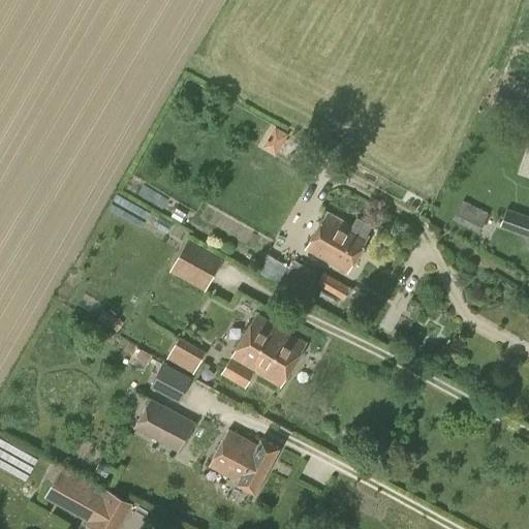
[(268,139),(262,147),(276,155),(287,133),(275,126),(271,133),(274,134),(270,142),(268,139)]
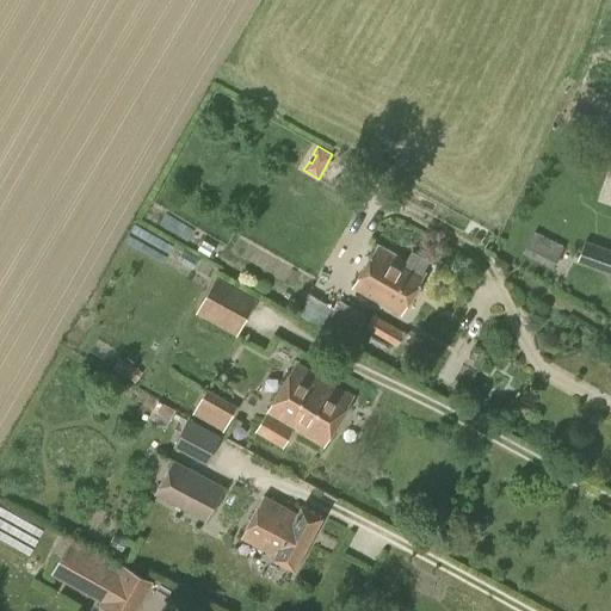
[(554,269),(566,246),(535,230),(523,253),(554,269)]
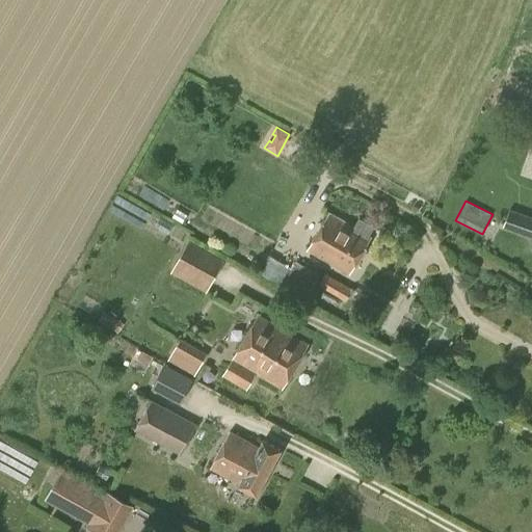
[(531,237),(531,216),(509,209),(503,227),(531,237)]
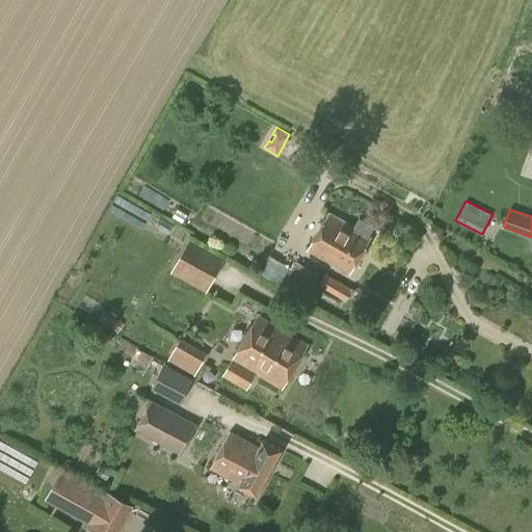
[(353,228),(327,213),(307,249),(350,274),(371,238),(368,237),(374,227),(358,217),(353,228)]
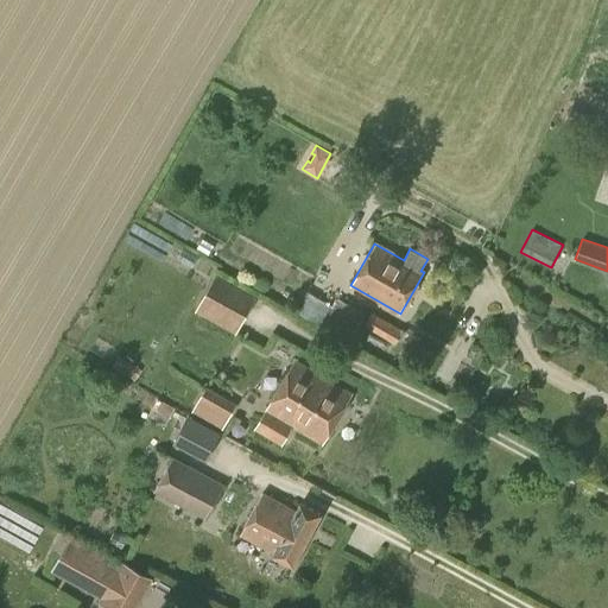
[(235,334),(255,298),(215,276),(195,311),(235,334)]
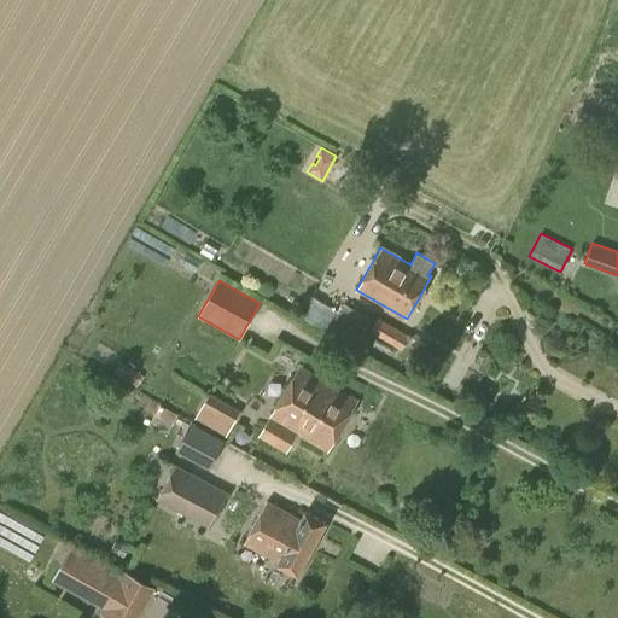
[(324,332),(337,310),(312,296),(299,318),(324,332)]
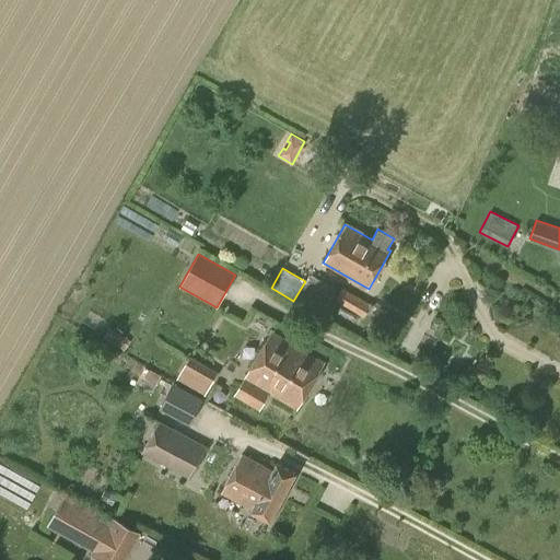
[(322,316),(337,289),(312,275),(296,303),(322,316)]
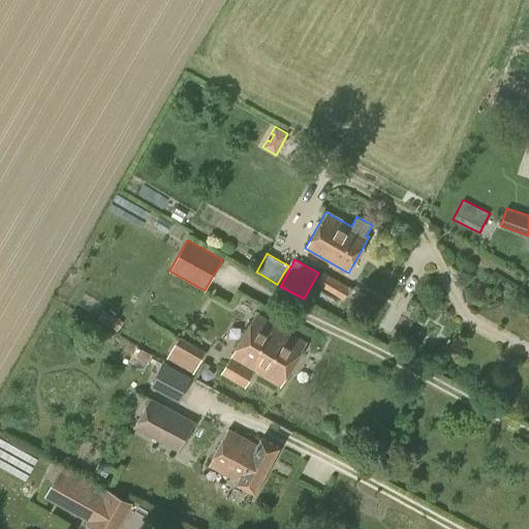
[(344,299),(350,287),(324,273),(317,284),(344,299)]
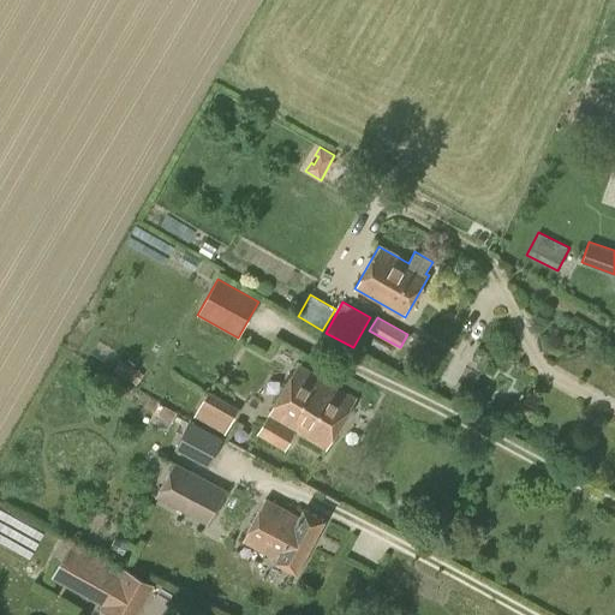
[(136,387),(143,374),(120,360),(113,372),(136,387)]
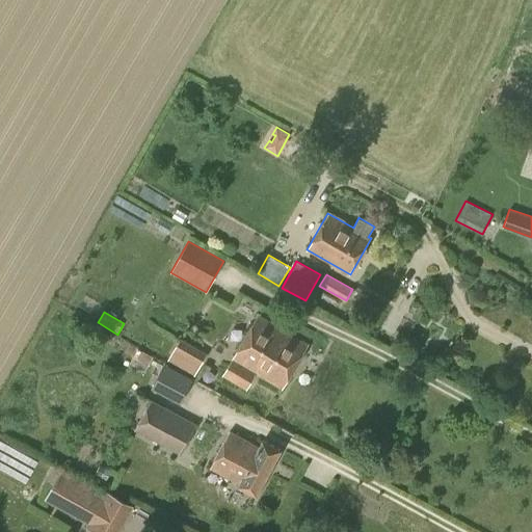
[(282,388),(307,344),(259,316),(233,360),(232,358),(222,375),(246,390),(257,373),(282,388)]
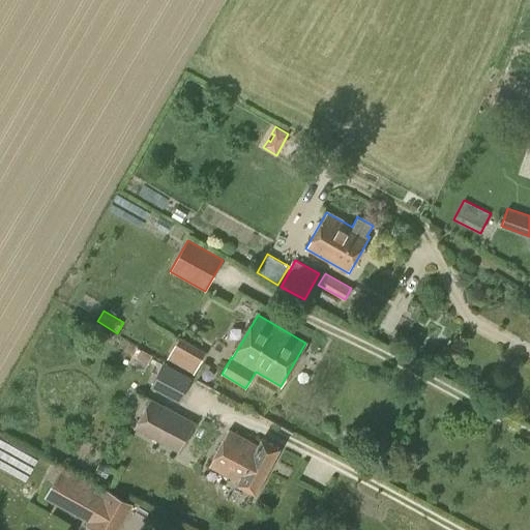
[(194,374),(206,352),(179,336),(167,358),(194,374)]
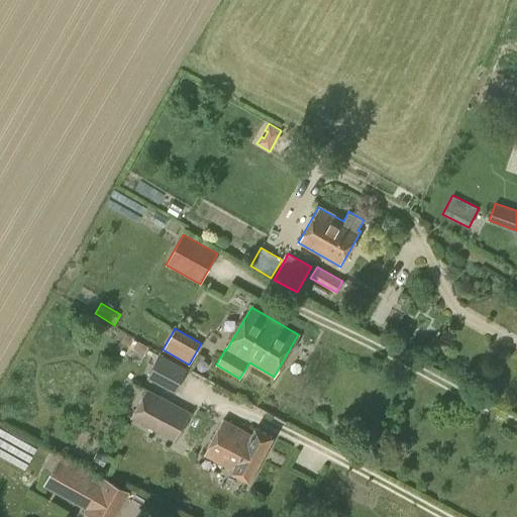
[(148,346),(137,340),(129,356),(140,363),(148,346)]
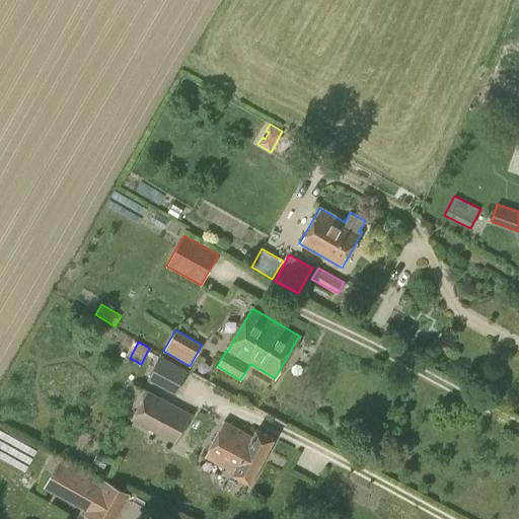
[(181,369),(164,360),(153,381),(170,391),(174,384),(180,387),(190,372),(182,368),(181,369)]
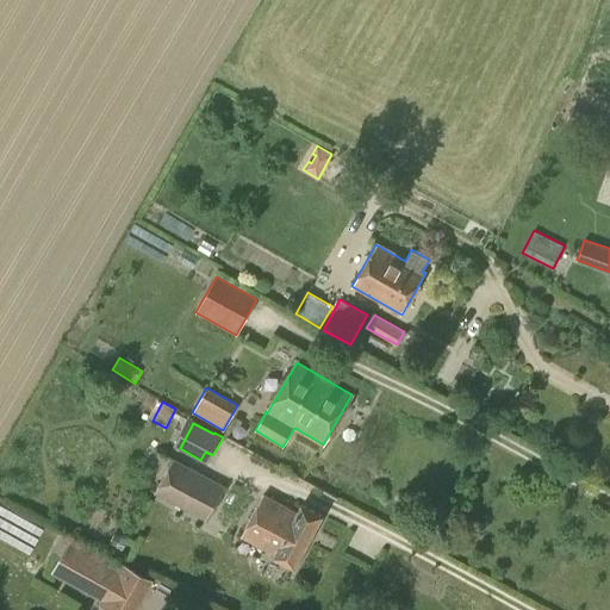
[(205,521),(224,485),(173,458),(154,492),(205,521)]
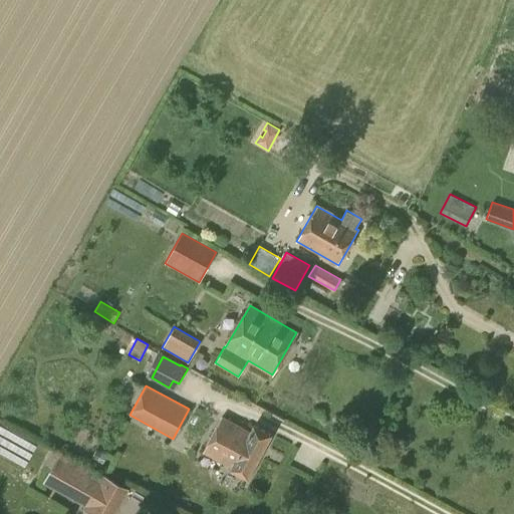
[(252,432),(223,417),(205,451),(232,466),(231,468),(250,478),(272,434),(255,425),(252,432)]
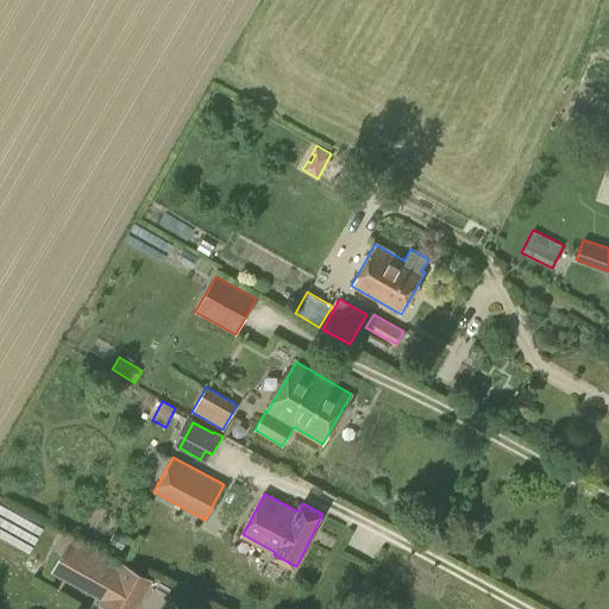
[(107,608),(136,608),(152,579),(68,532),(60,539),(54,550),(61,554),(50,571),(100,600),(98,603),(107,608)]
